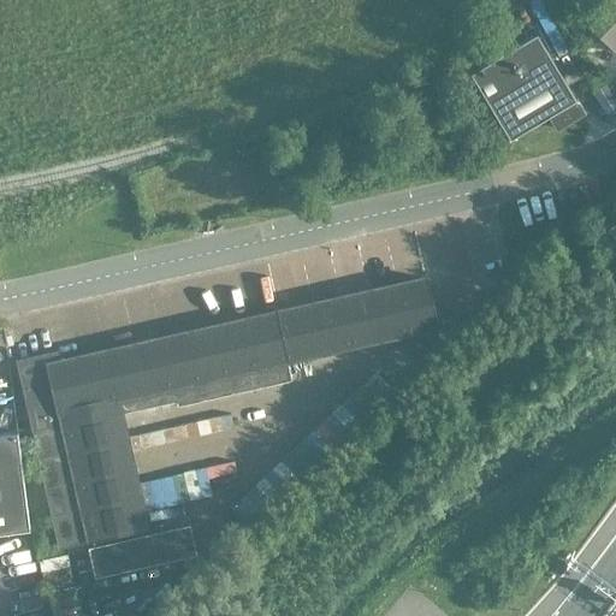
[(615,0),(600,0),(582,19),(615,49),(615,0)]
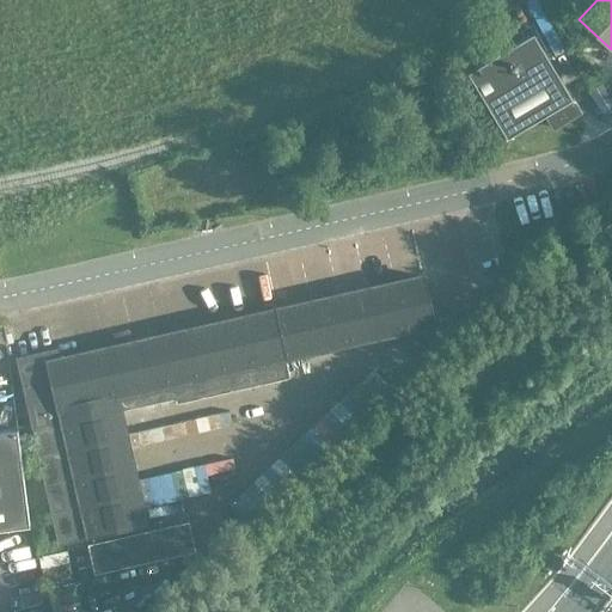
[(509,138),(546,115),(569,102),(571,101),(573,99),(536,38),(533,34),(467,73),(506,136),(507,139),(509,138)]
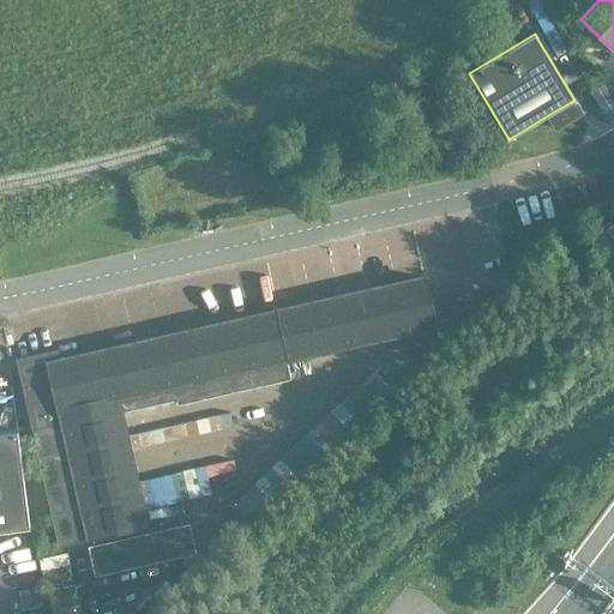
[(576,103),(573,101),(571,102),(548,115),(557,128),(581,113),(576,103)]
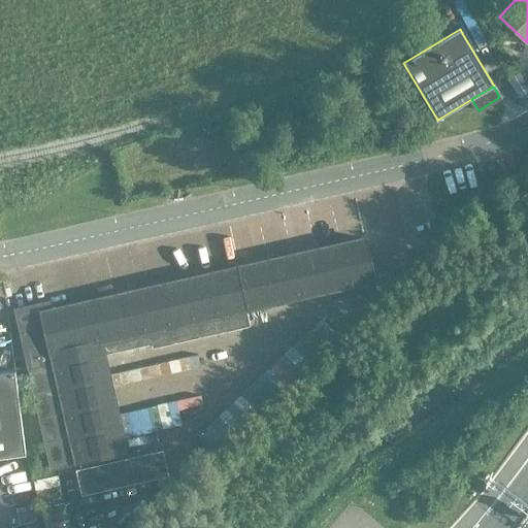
[(352,241),(339,243),(349,286),(374,279),(365,238),(352,241)]
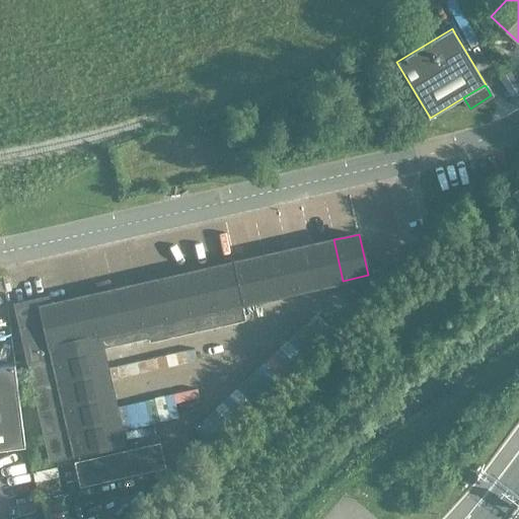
[(321,242),(308,245),(317,287),(343,281),(334,239),(321,242)]
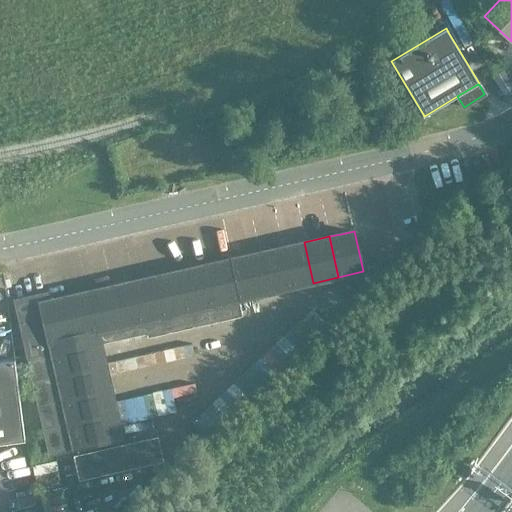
[(292,245),(279,248),(288,288),(313,283),(304,242),(292,245)]
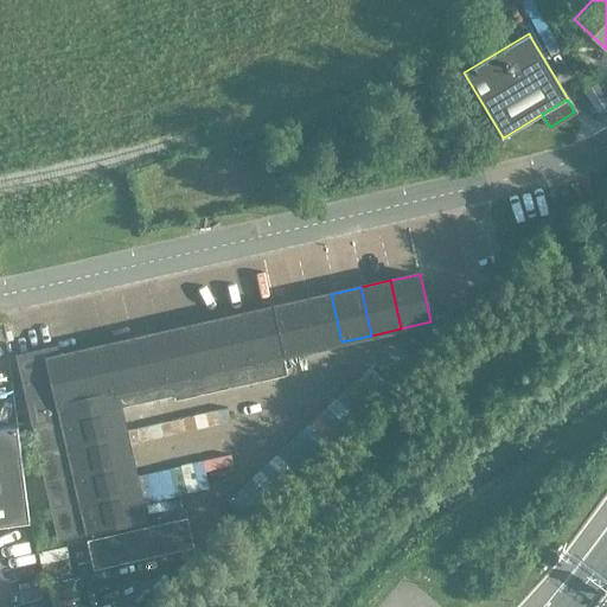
[(315,298),(301,301),(312,349),(342,342),(331,294),(315,298)]
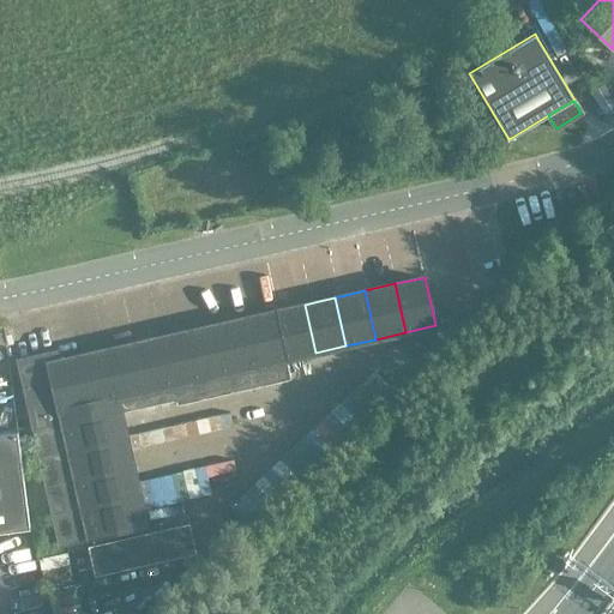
[(280,309),(275,311),(286,360),(315,353),(305,305),(290,307),(280,309)]
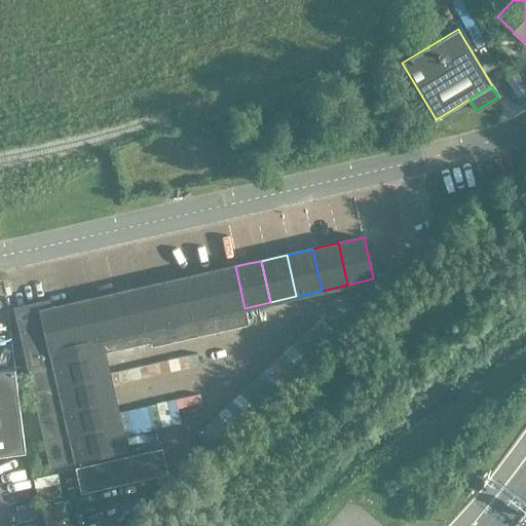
[(223,269),(211,272),(224,330),(249,324),(245,308),(235,266),(223,269)]
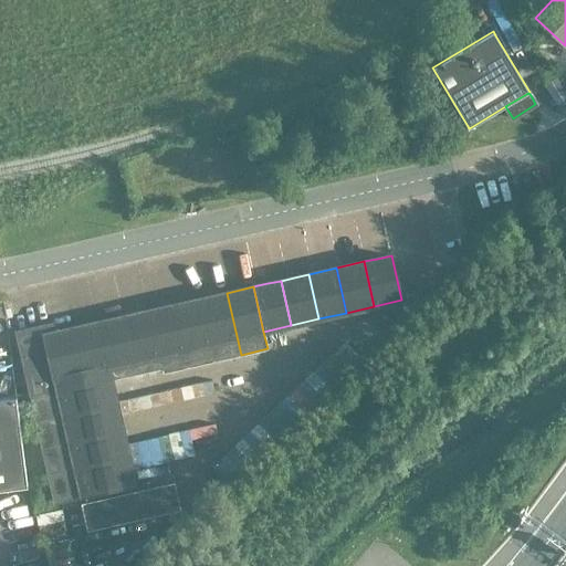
[(213,296),(201,299),(216,360),(241,355),(227,293),(213,296)]
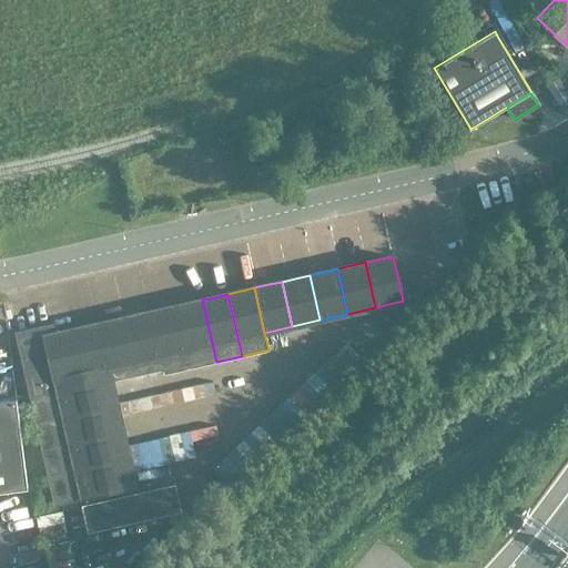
[(189,303),(175,306),(190,368),(216,362),(202,300),(189,303)]
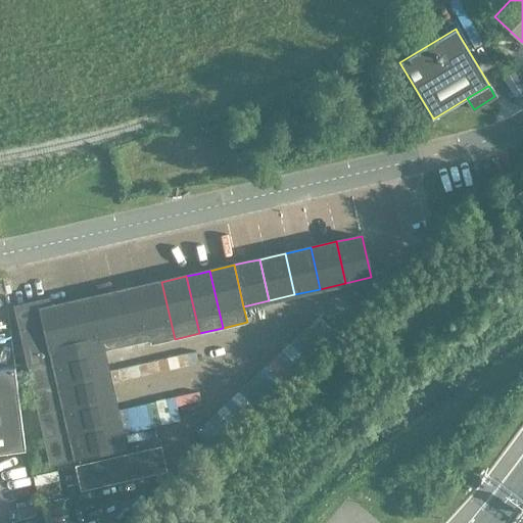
[(149,284),(137,287),(149,340),(150,344),(175,339),(161,282),(149,284)]
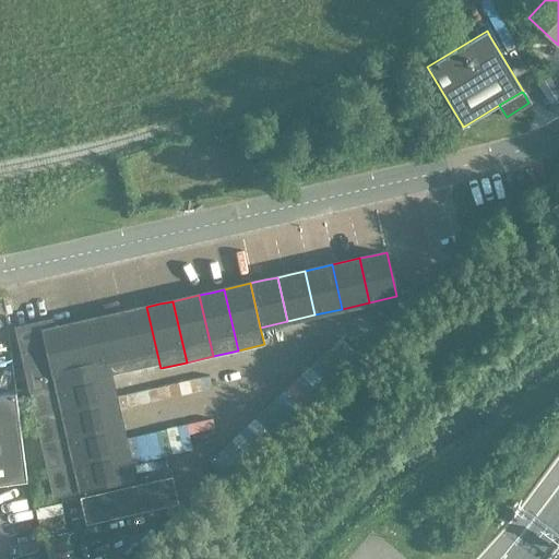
[(134,310),(121,312),(134,369),(159,364),(146,307),(134,310)]
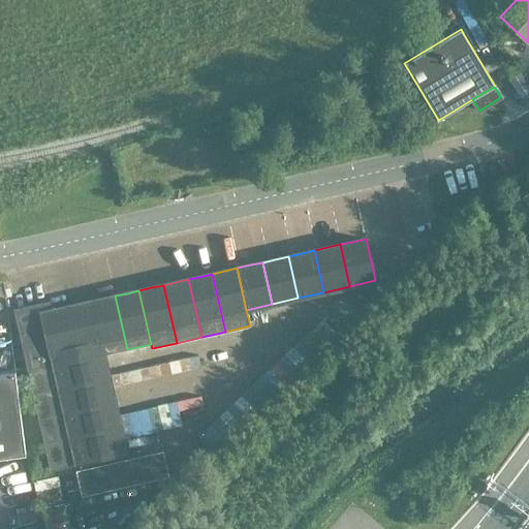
[(29,368),(30,372),(103,355),(127,349),(115,296),(94,301),(91,302),(79,304),(66,307),(51,311),(49,303),(17,311),(29,368)]
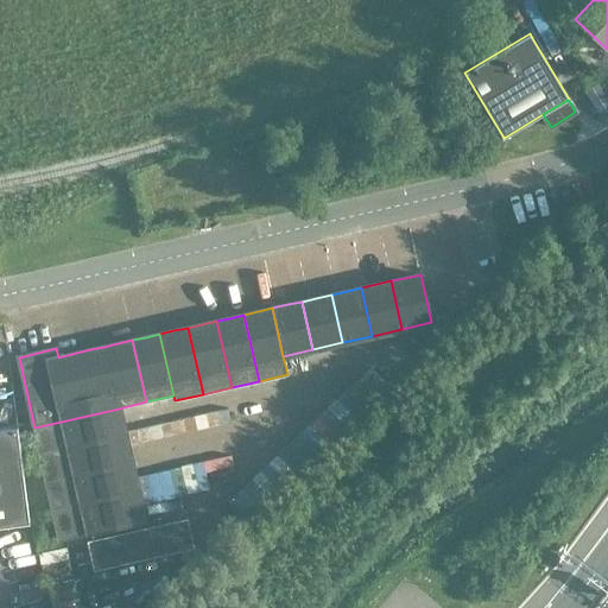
[(145,519),(119,409),(35,428),(61,538),(145,519)]
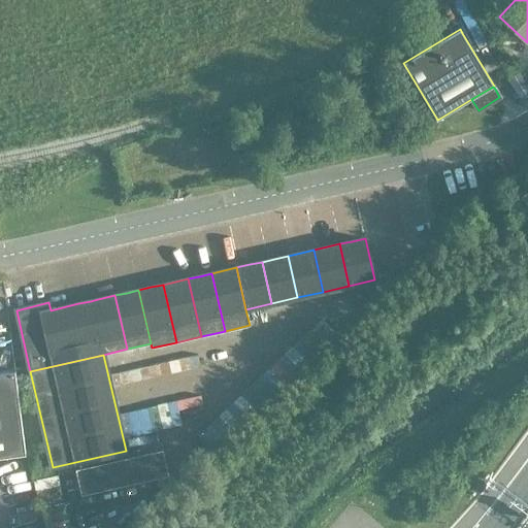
[(0,456),(26,453),(14,369),(0,370),(0,456)]
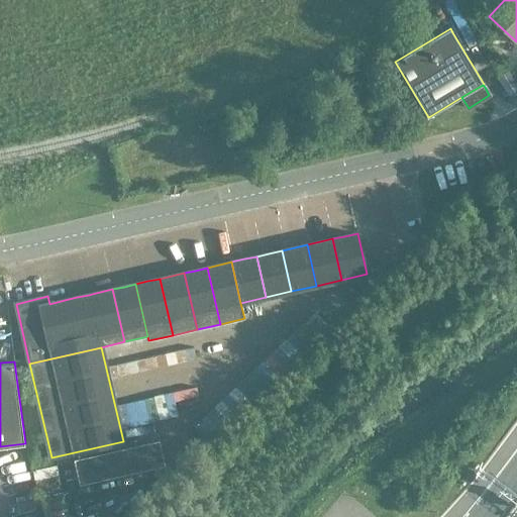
[(164,464),(159,441),(76,459),(81,483),(164,464)]
